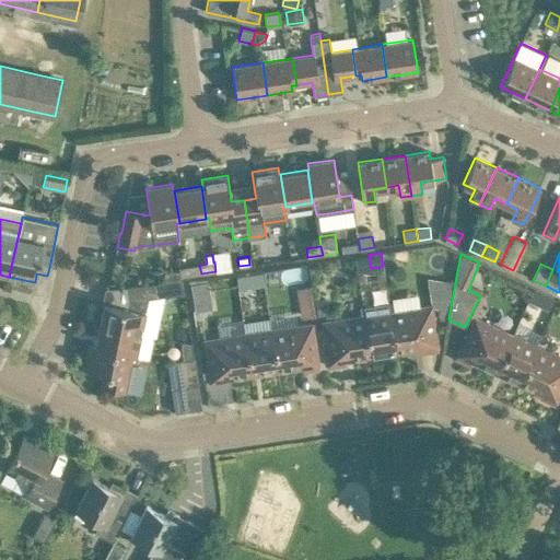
[(179,270),(164,272),(165,282),(181,280),(181,277),(179,270)]
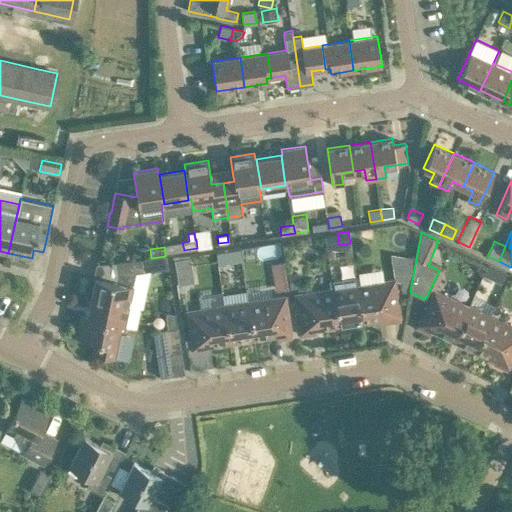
[(240,248),(216,252),(218,264),(241,260),(240,248)]
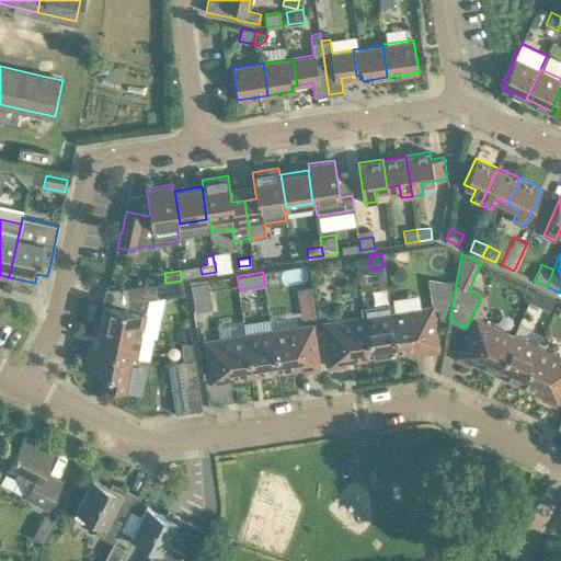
[(190,283),(191,292),(208,289),(207,279),(190,283)]
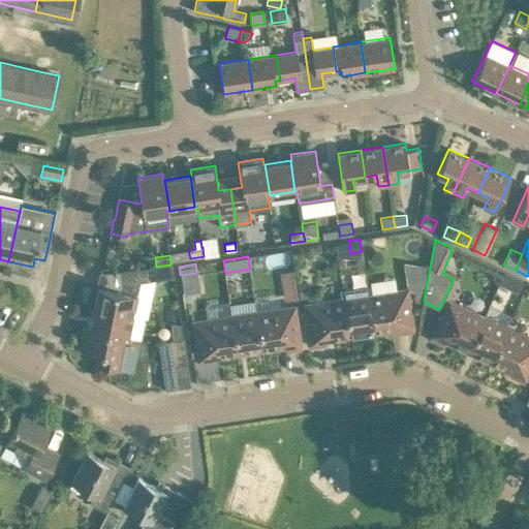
[(99,286),(94,308),(133,315),(139,281),(148,281),(174,277),(174,276),(173,265),(170,265),(156,267),(147,268),(141,268),(120,270),(122,283),(123,283),(121,290),(99,286)]
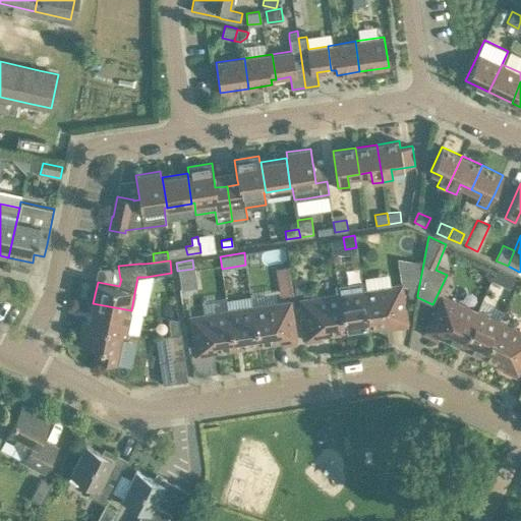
[(407,294),(417,295),(423,264),(409,261),(404,287),(408,287),(407,294)]
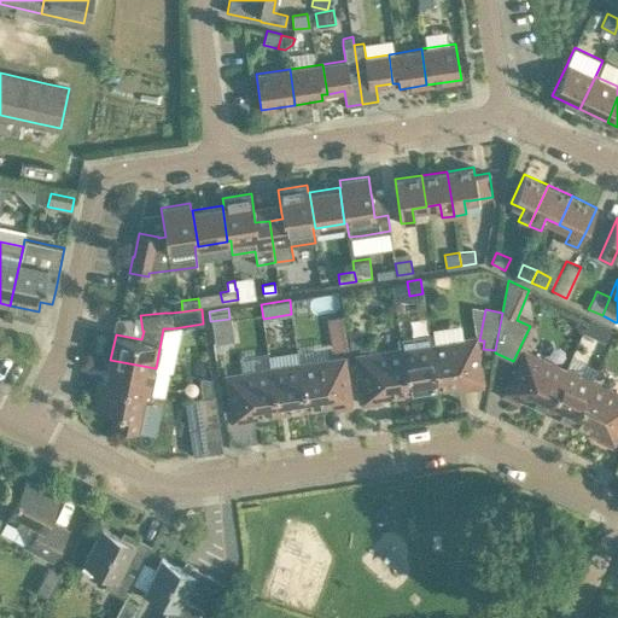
[(349,349),(343,315),(327,318),(332,351),(349,349)]
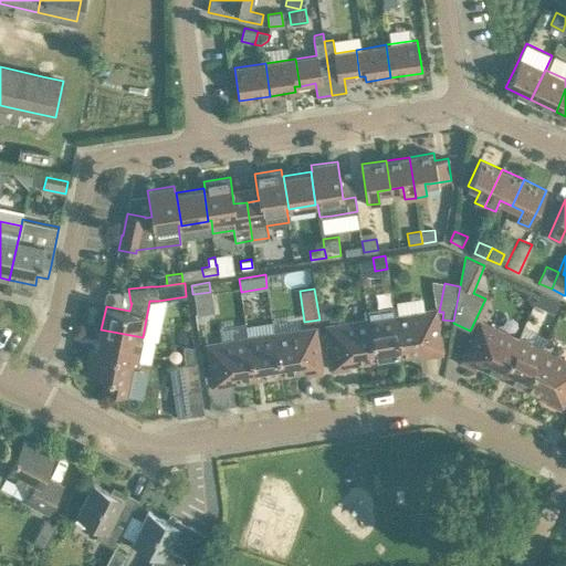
[(559,300),(540,291),(534,303),(554,313),(559,300)]
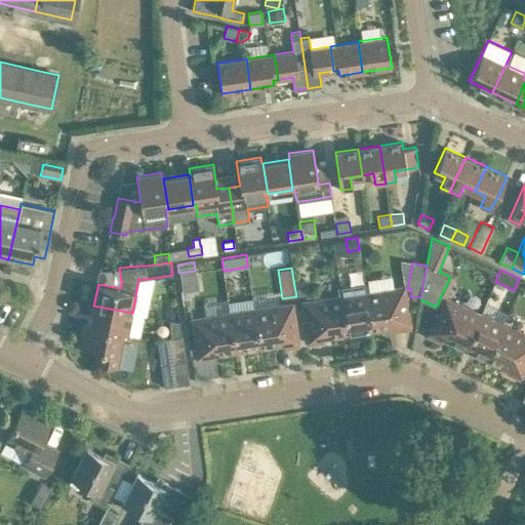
[(306,281),(294,282),(296,296),(308,295),(306,281)]
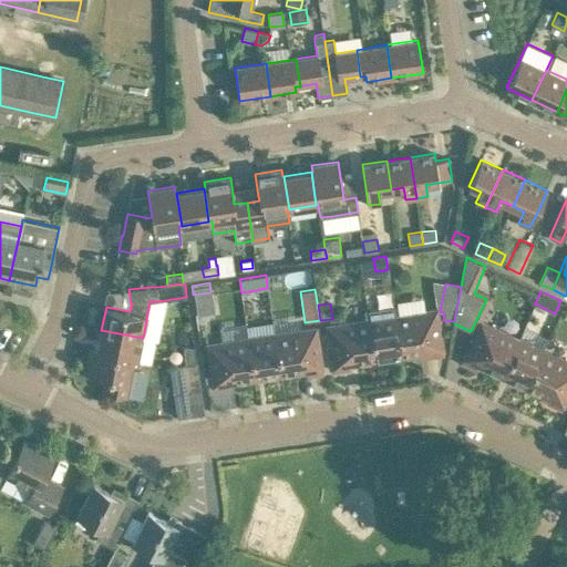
[(436,309),(395,316),(401,353),(426,350),(428,357),(444,354),(441,332),(436,309)]
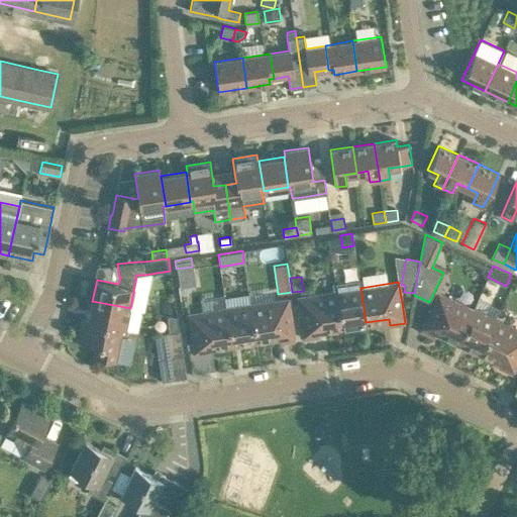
[(360,288),(336,291),(341,326),(366,322),(360,288)]
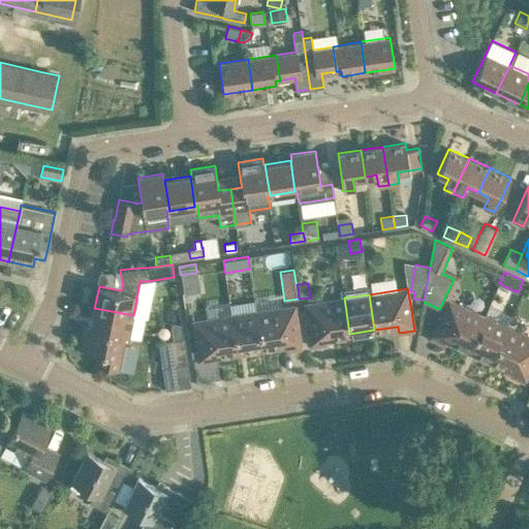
[(344,298),(305,304),(309,325),(312,346),(327,343),(325,337),(349,334),(344,298)]
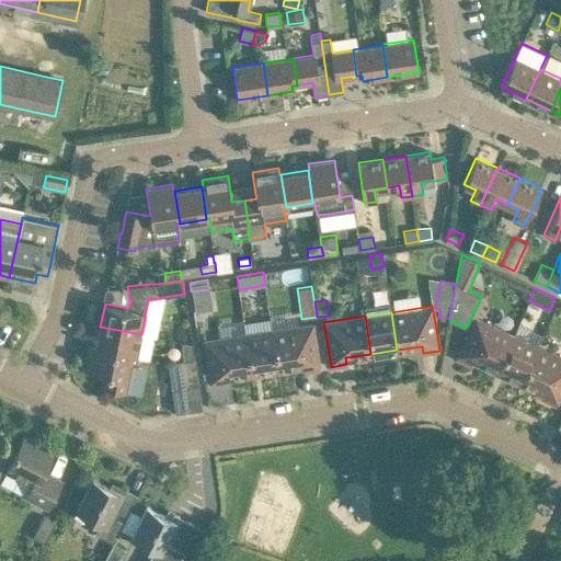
[(466,339),(457,358),(471,365),(473,358),(497,369),(513,335),(476,318),(466,339)]
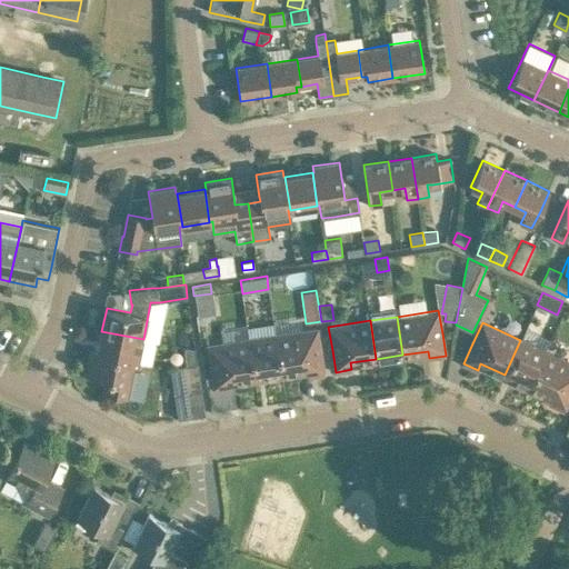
[(317,329),(276,335),(281,373),(307,369),(308,376),(323,373),(320,352),(317,329)]
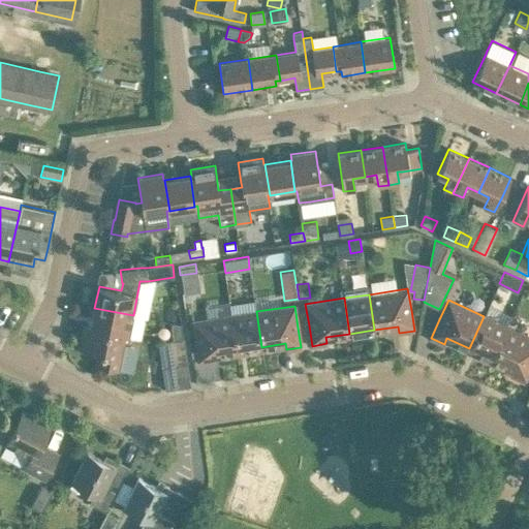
[(94,308),(91,328),(125,336),(128,337),(133,315),(94,308)]
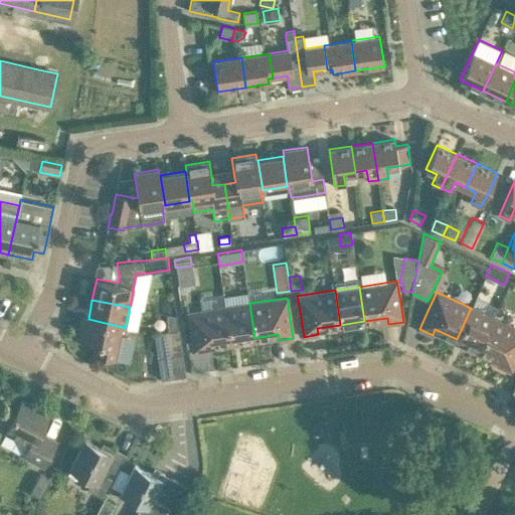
[(249,303),(225,307),(230,341),(254,338),(249,303)]
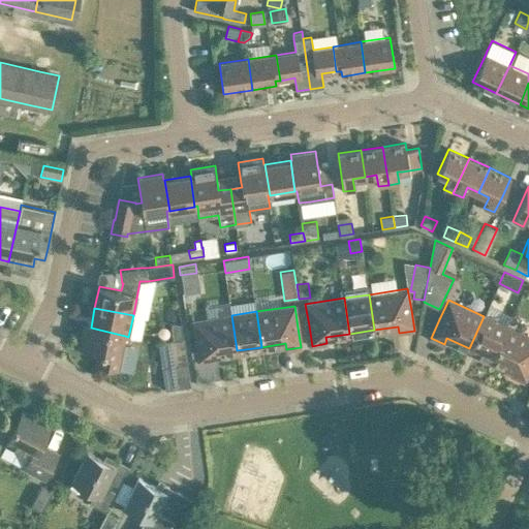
[(231,315),(192,321),(195,343),(198,363),(214,361),(213,354),(237,350),(231,315)]
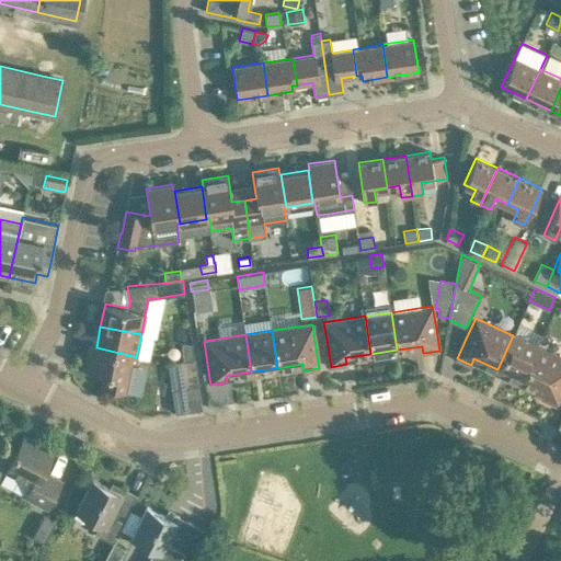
[(513,335),(497,369),(521,380),(537,346),(513,335)]
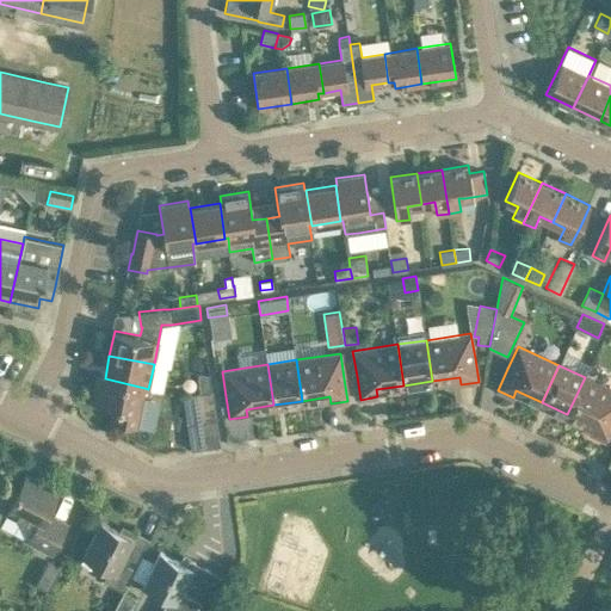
[(202,421),(216,419),(209,376),(197,372),(199,393),(197,393),(202,421)]
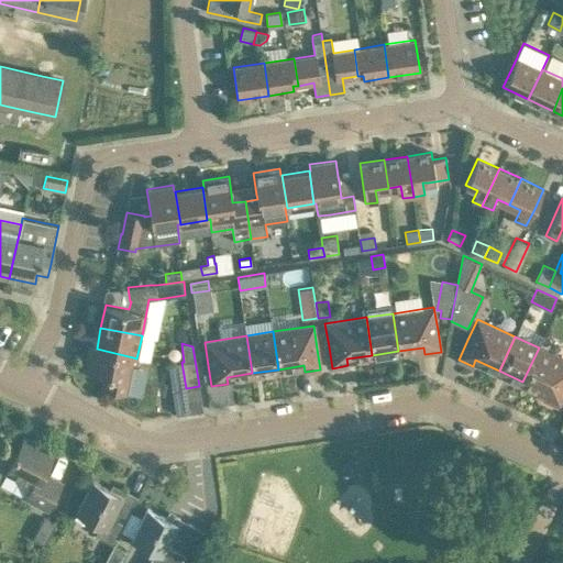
[(90,346),(85,371),(105,375),(102,388),(125,394),(133,357),(97,349),(90,346)]
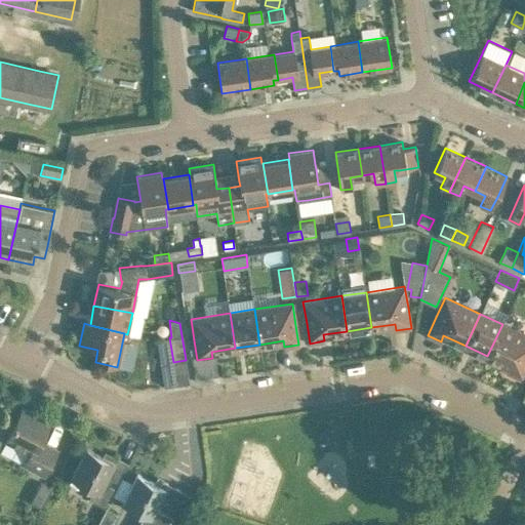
[(502,324),(487,356),(510,366),(507,372),(520,378),(524,367),(524,334),(519,331),(502,324)]
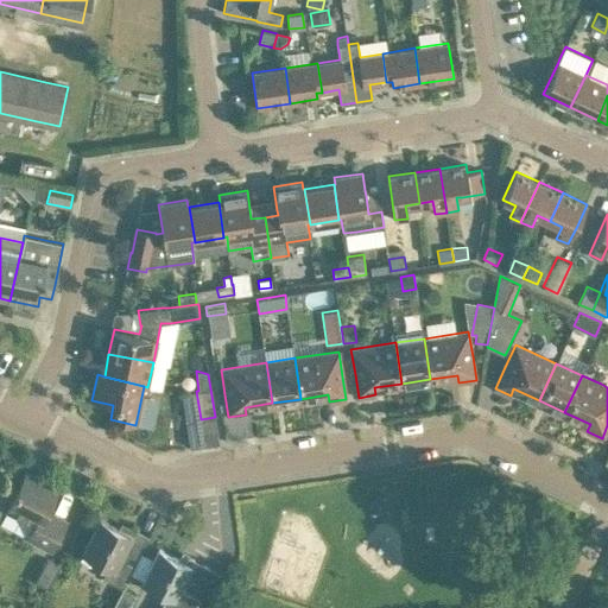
[(185,422),(201,419),(196,391),(182,393),(185,422)]
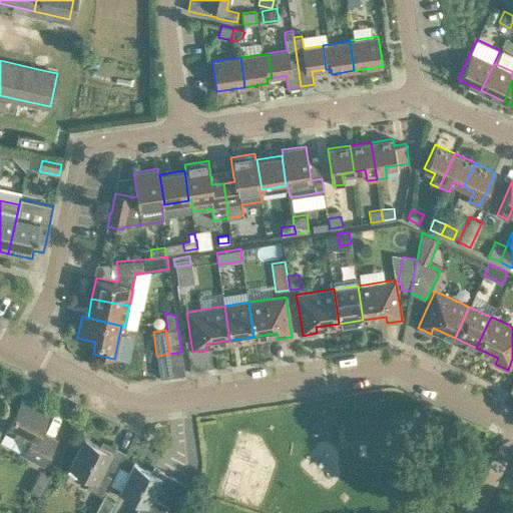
[(43,464),(47,457),(56,439),(39,431),(48,413),(21,399),(5,430),(29,442),(22,453),(43,464)]
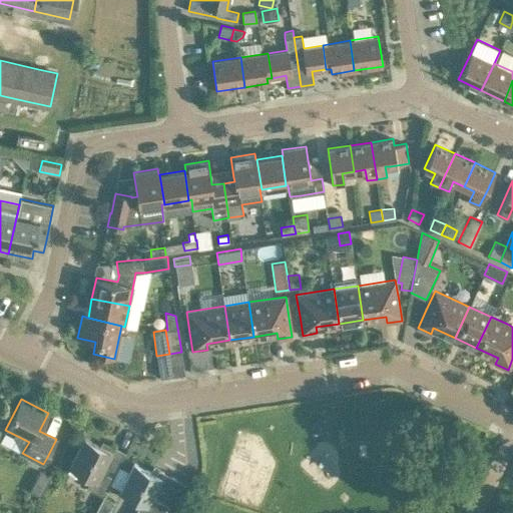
[(86,487),(103,496),(116,471),(125,453),(110,445),(108,450),(84,437),(69,467),(91,478),(86,487)]
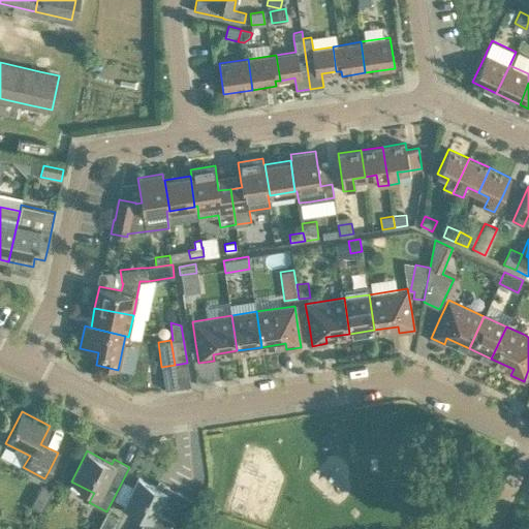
[(164,484),(161,489),(138,477),(128,496),(123,506),(146,519),(142,528),(139,528),(168,528),(174,521),(168,518),(172,511),(181,493),(164,484)]
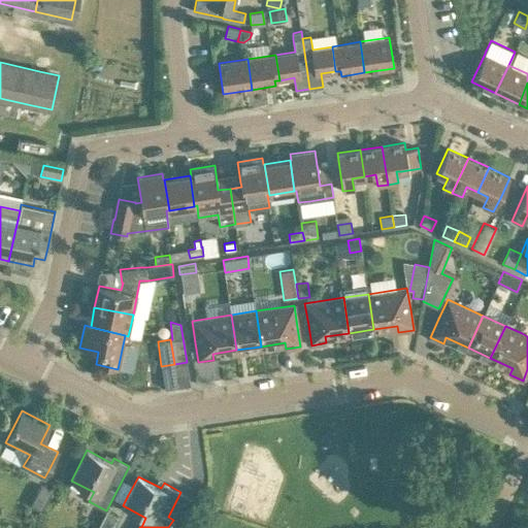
[(30,505),(41,510),(52,491),(40,486),(30,505)]
